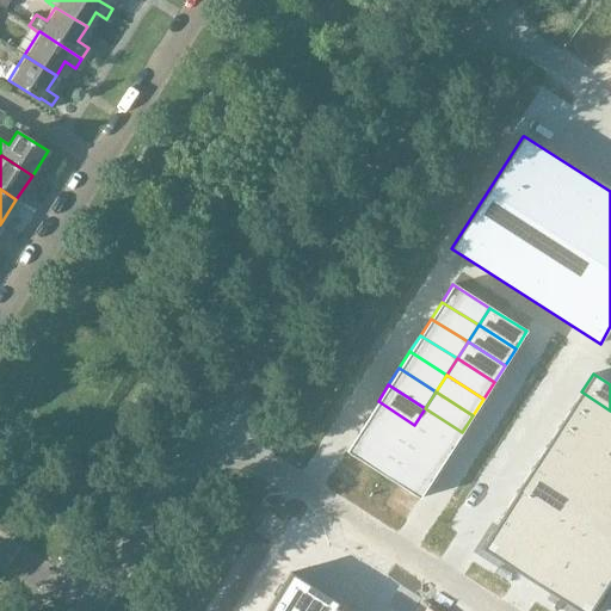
[(610,411),(581,392),(569,409),(610,436),(610,411)]
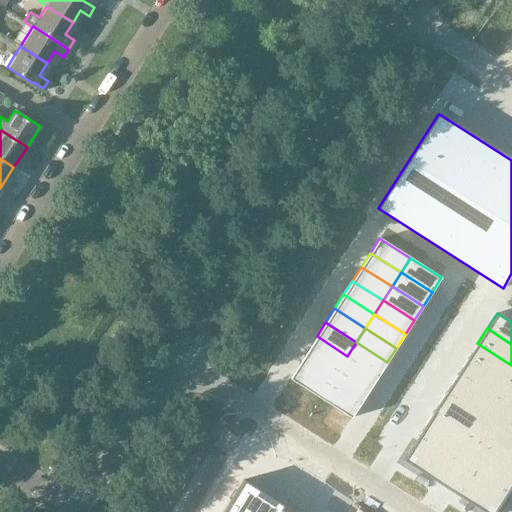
[(317,336),(308,350),(338,370),(347,356),(317,336)]
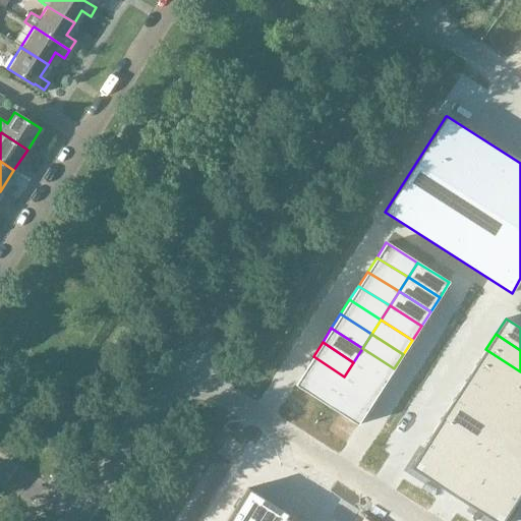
[(385,383),(394,368),(362,348),(353,362),(385,383)]
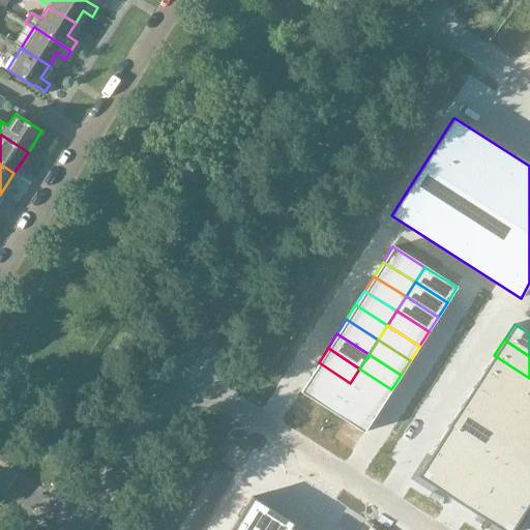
[(529,378),(494,355),(483,371),(522,395),(525,391),(529,382),(529,378)]
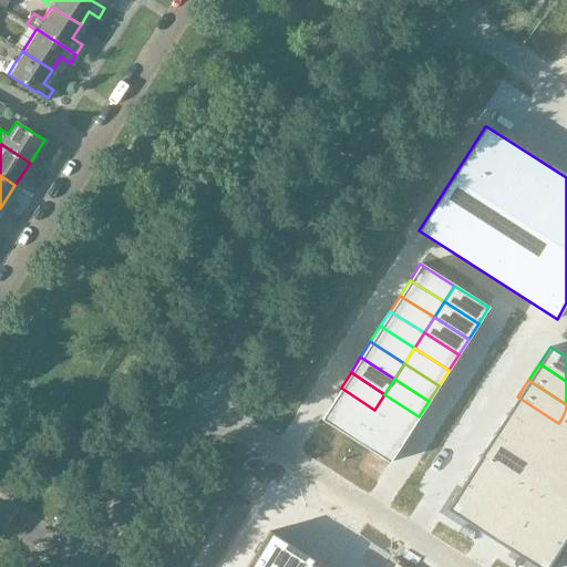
[(374,410),(341,388),(331,403),(364,425),(374,410)]
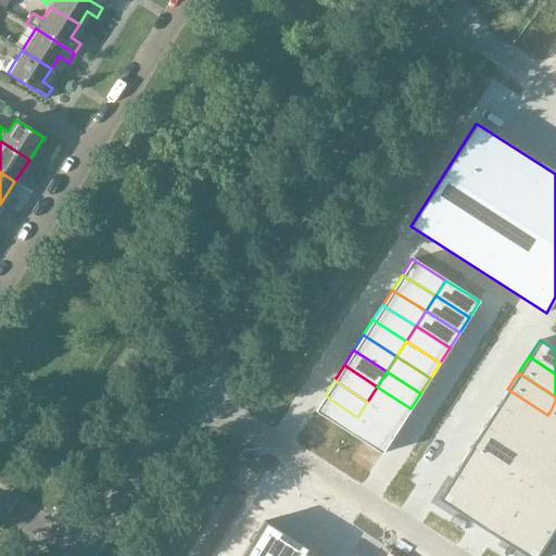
[(401,424),(411,408),(377,387),(367,402),(401,424)]
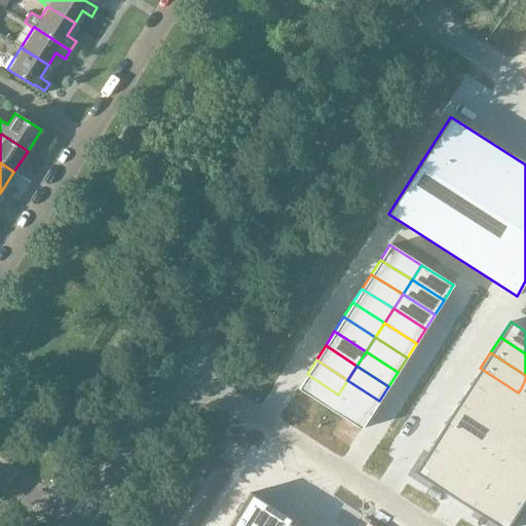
[(480,368),(471,384),(508,408),(518,392),(480,368)]
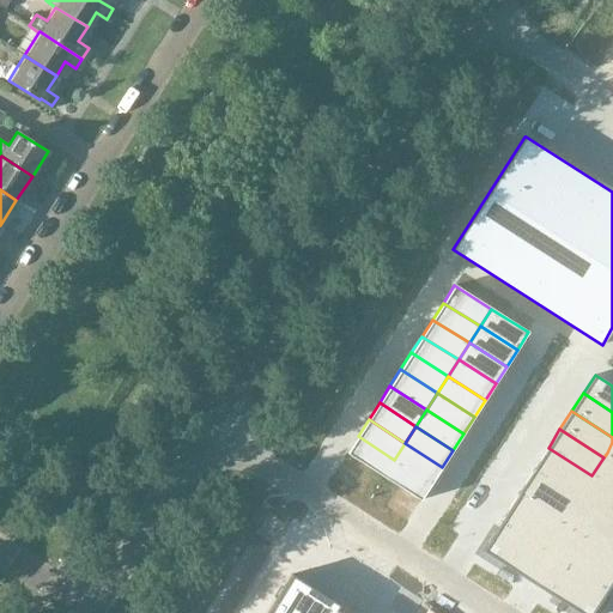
[(383,477),(394,460),(358,436),(346,454),(383,477)]
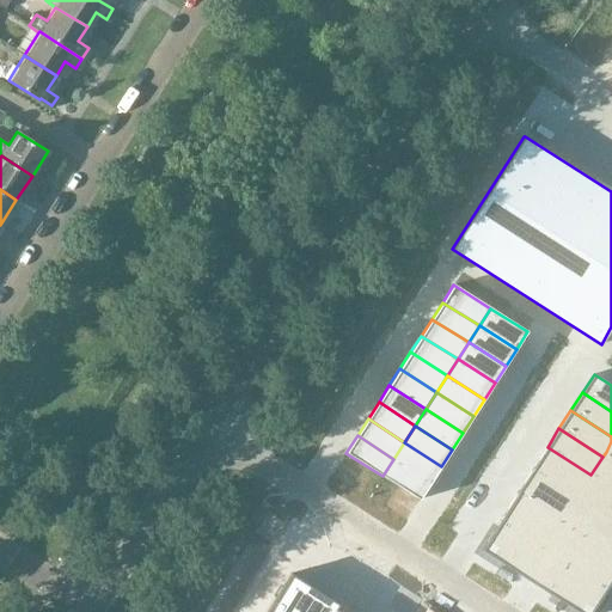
[(404,442),(393,459),(430,483),(441,466),(404,442)]
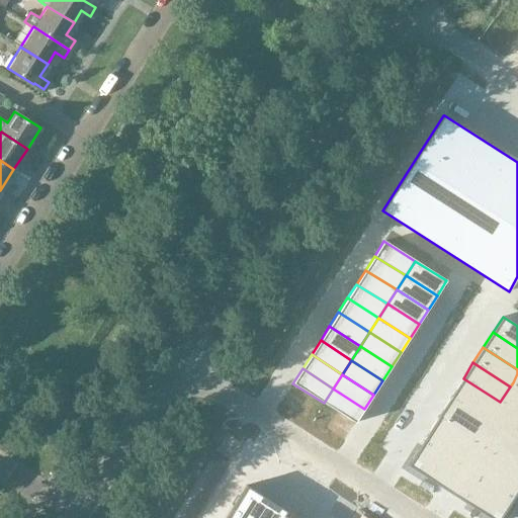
[(463,378),(450,398),(488,422),(500,402),(463,378)]
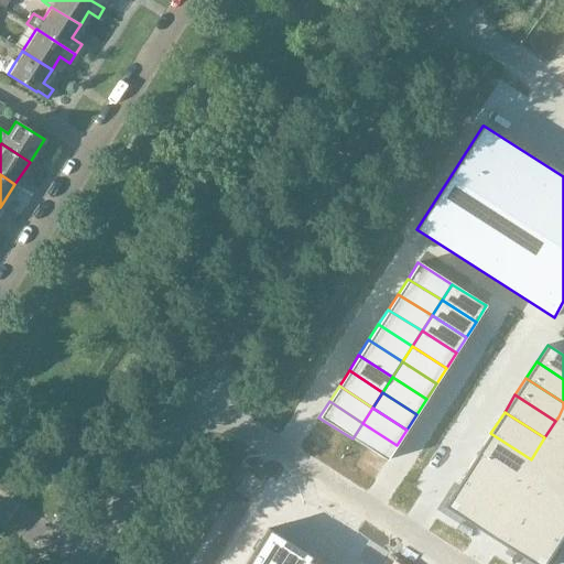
[(555,421),(544,437),(563,449),(563,420),(559,416),(555,421)]
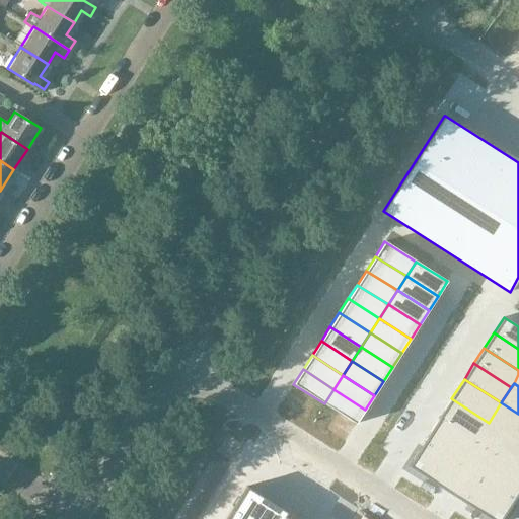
[(324,403),(356,424),(365,410),(334,389),(324,403)]
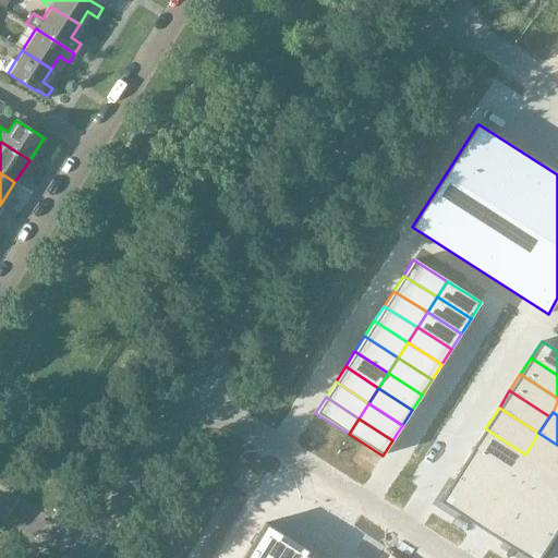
[(485,428),(472,450),(508,473),(511,475),(525,455),(485,428)]
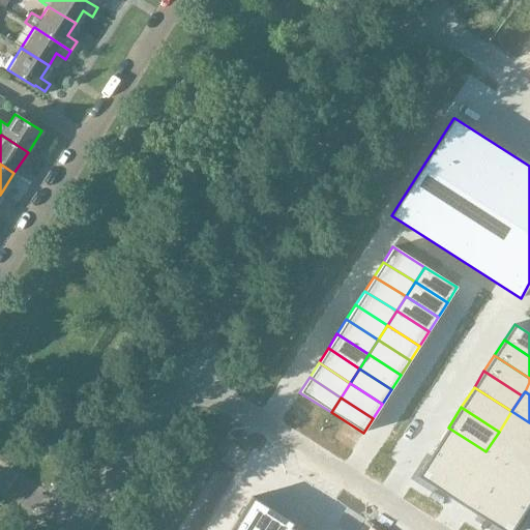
[(529,422),(511,411),(499,432),(529,451),(529,422)]
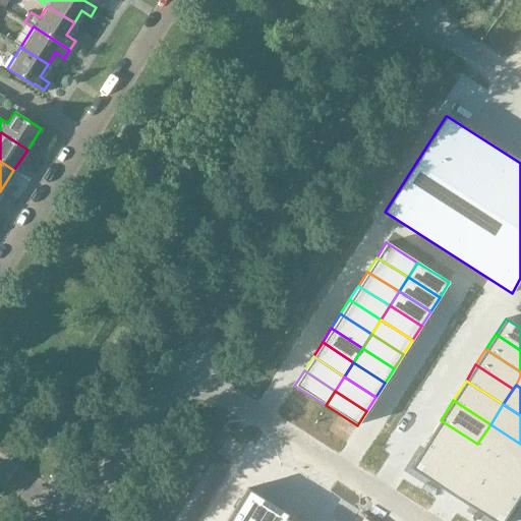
[(440,419),(424,444),(459,466),(474,442),(441,420),(440,419)]
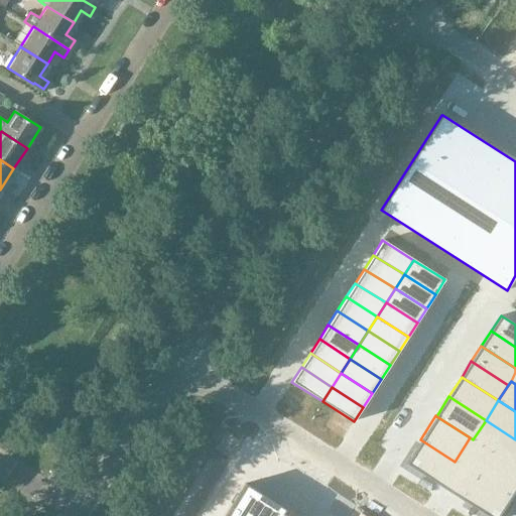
[(515,439),(486,420),(473,439),(492,452),(515,467),(515,439)]
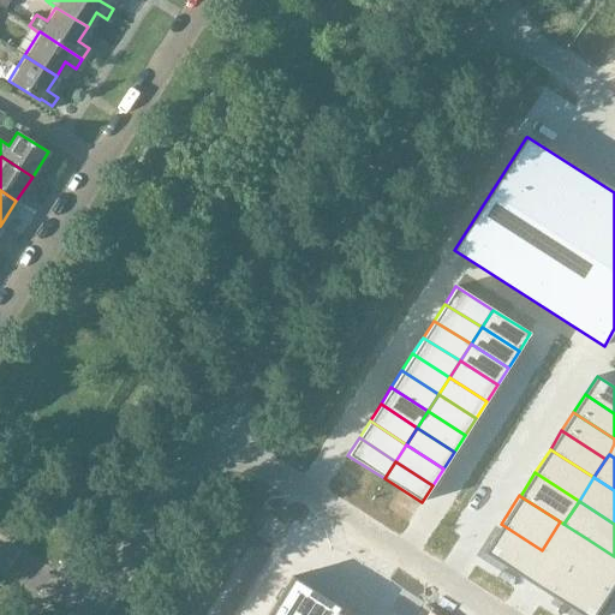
[(542,550),(523,579),(549,596),(568,567),(586,538),(563,524),(560,521),(542,550)]
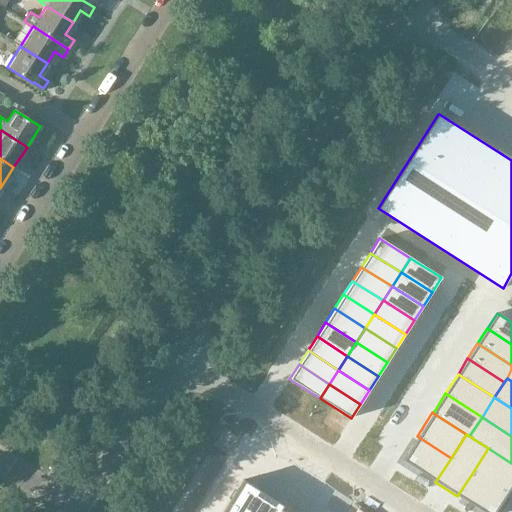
[(417,436),(402,460),(435,482),(451,458),(417,436)]
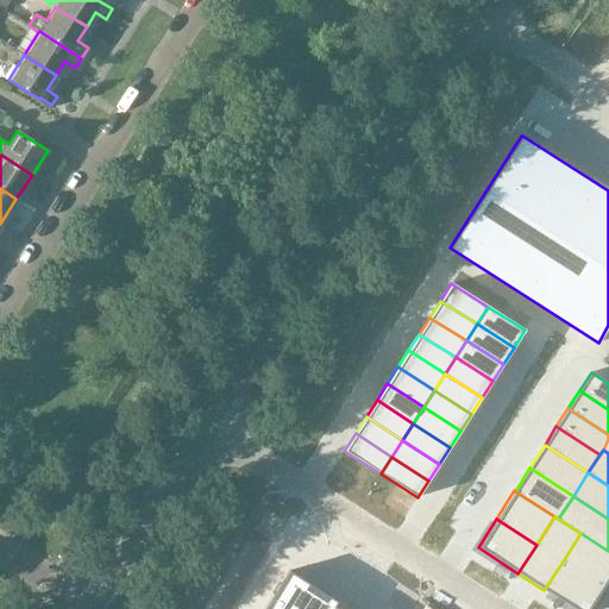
[(608,551),(581,533),(563,562),(602,586),(608,576),(608,551)]
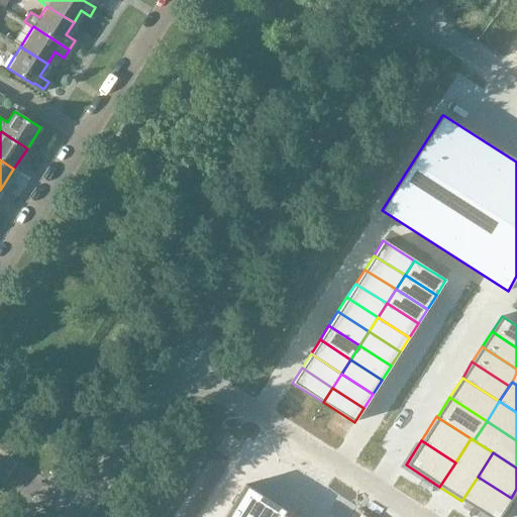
[(478,477),(461,501),(487,516),(499,516),(511,498),(478,477)]
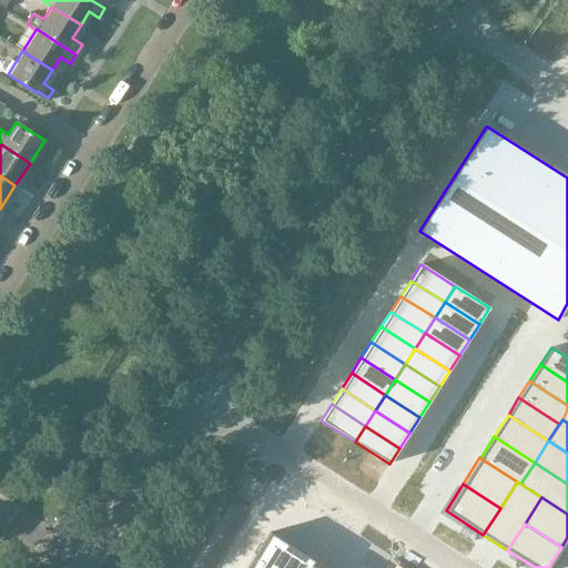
[(255,555),(246,567),(316,567),(315,567),(312,566),(314,561),(270,533),(262,544),(263,545),(256,555),(255,555)]
